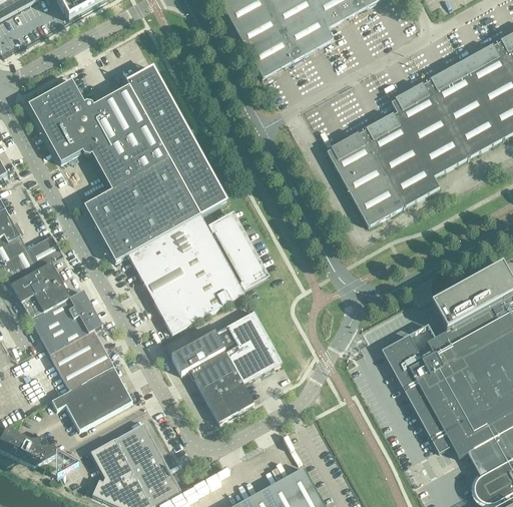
[(0,0),(0,17),(31,0),(58,0),(69,18),(101,0),(0,0)]
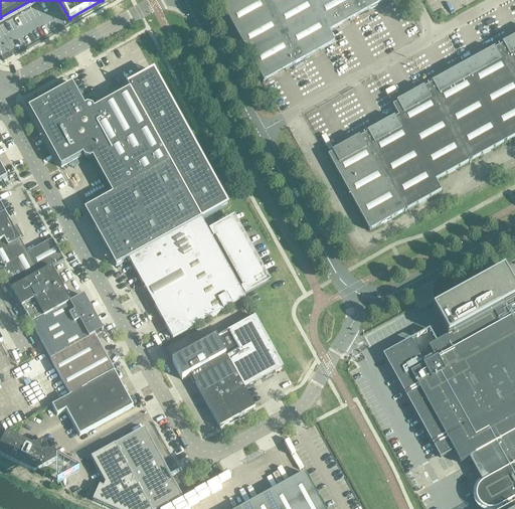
[(299,57),(267,0),(220,0),(258,66),(264,76),(285,64),(286,64),(299,57)]
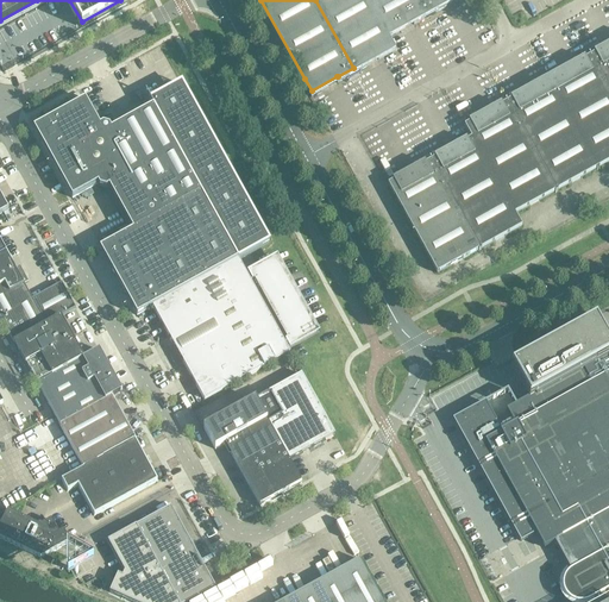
[(389,31),(371,0),(315,0),(353,68),(370,58),(395,44),(389,31)]
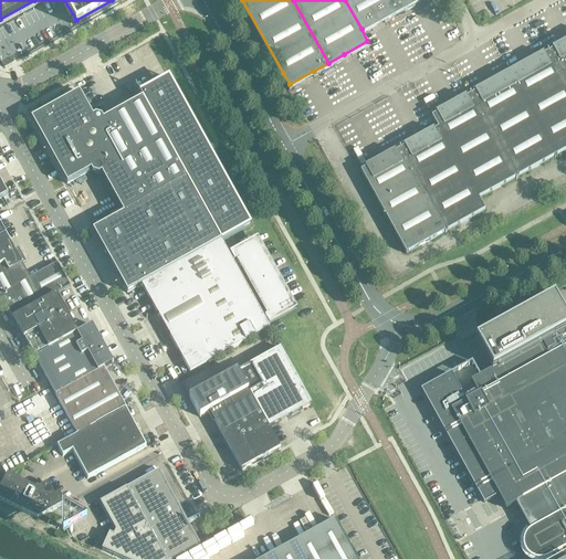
[(399,9),(394,0),(345,0),(362,29),(384,17),(385,17),(399,9)]
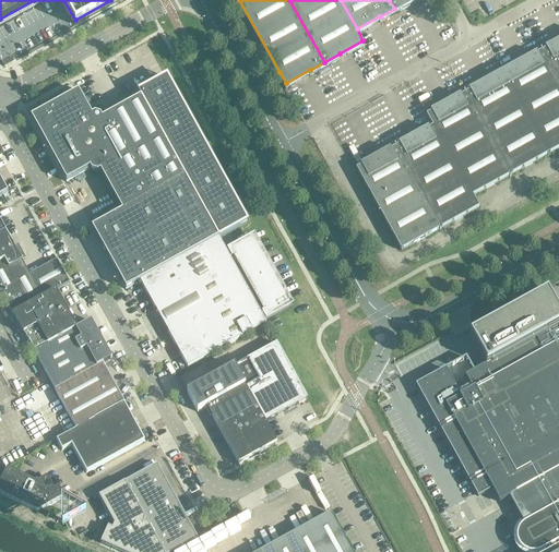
[(389,0),(394,9),(409,0),(389,0)]
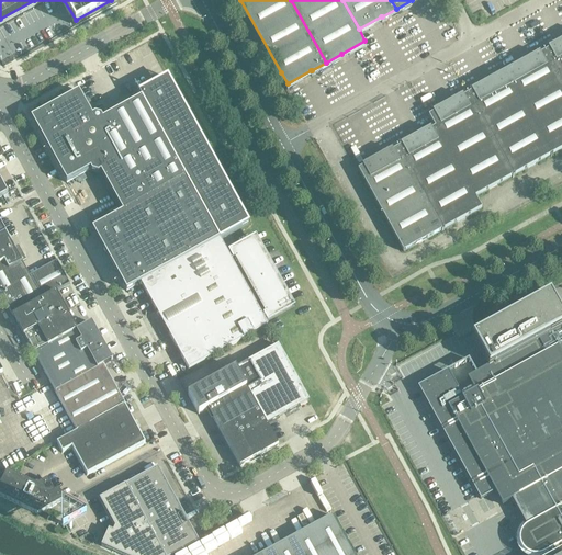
[(561,34),(548,43),(549,44),(544,46),(561,78),(561,34)]
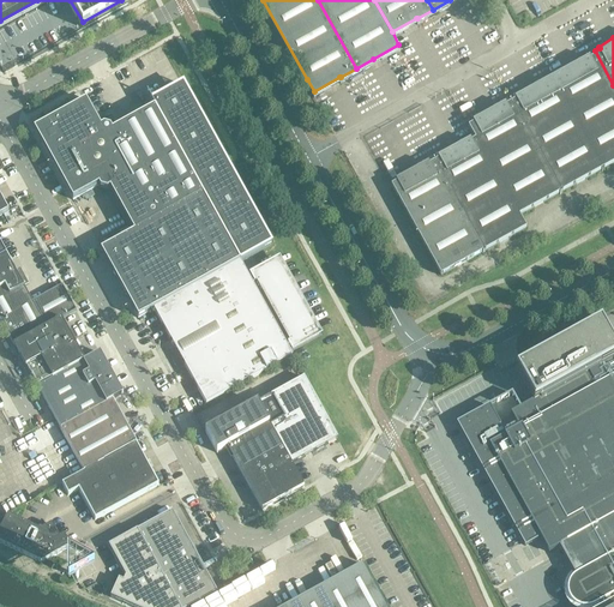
[(613,85),(595,50),(590,54),(589,52),(552,72),(553,74),(603,164),(605,164),(603,163),(613,156),(613,85)]
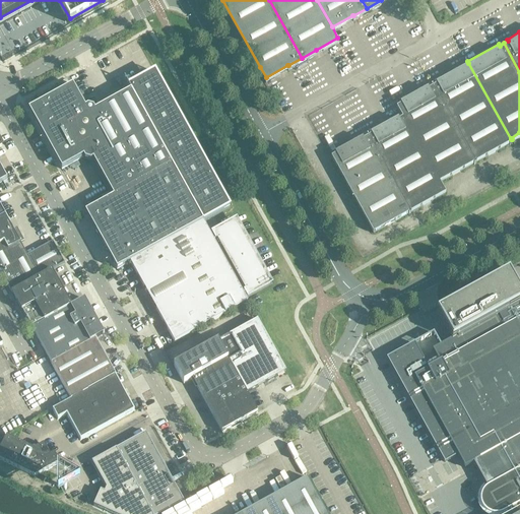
[(511,139),(468,63),(467,61),(436,79),(437,80),(433,82),(475,158),(476,158),(475,157),(489,150),(509,139),(510,140),(511,139)]
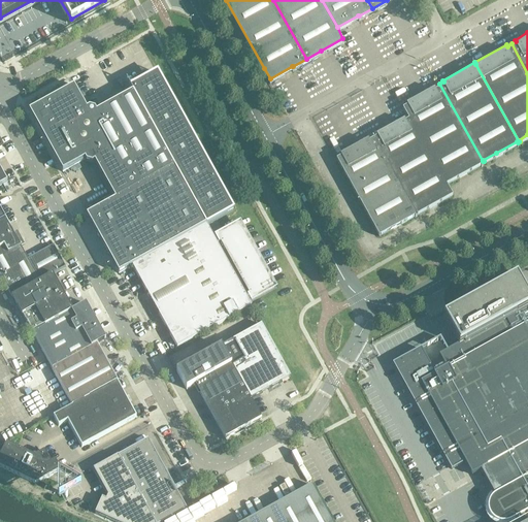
[(206,220),(233,204),(158,67),(130,83),(132,87),(96,107),(95,104),(90,102),(87,104),(74,80),(29,106),(63,166),(85,154),(86,156),(92,158),(94,157),(116,194),(87,210),(119,268),(132,260),(206,220)]
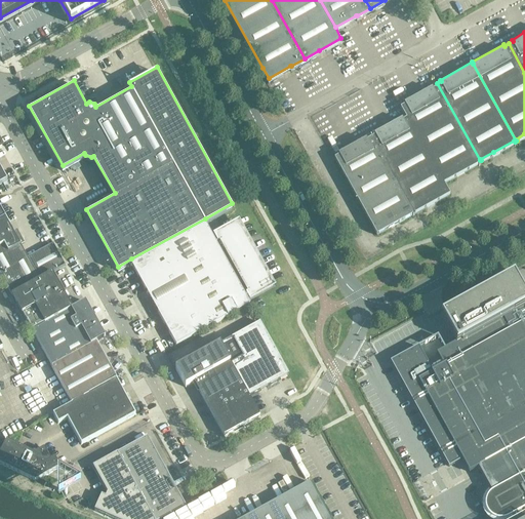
[(480,160),(437,83),(433,85),(432,84),(404,100),(405,101),(400,104),(406,114),(443,180),(478,160),(479,161),(480,160)]
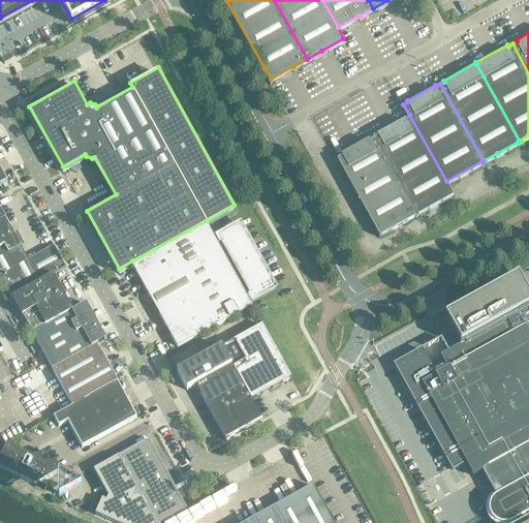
[(446,181),(409,115),(406,117),(405,116),(377,131),(378,132),(373,135),(415,212),(453,191),(446,181)]
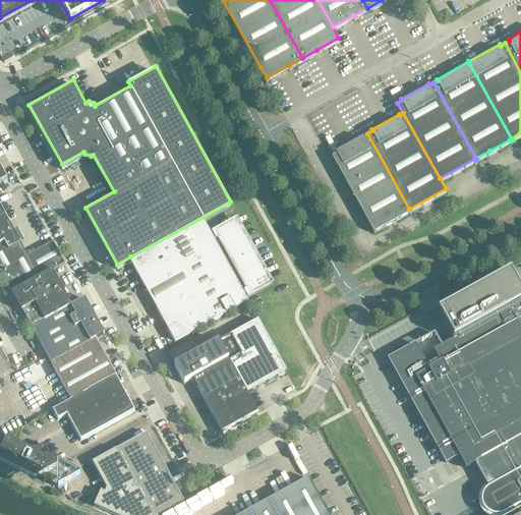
[(409,209),(367,133),(364,134),(363,133),(336,149),(337,150),(332,153),(373,228),(409,209)]
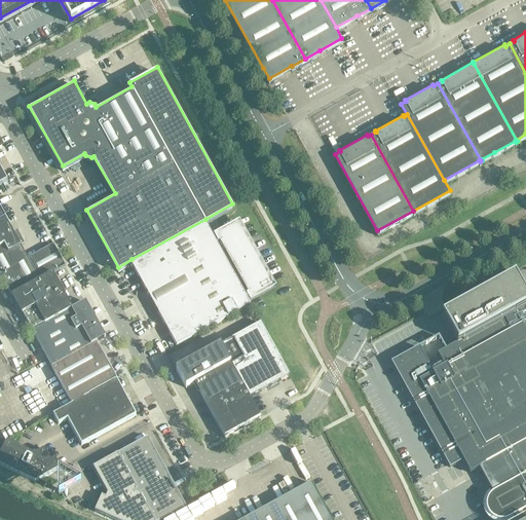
[(28,253),(16,232),(5,212),(0,214),(0,269),(11,291),(52,268),(66,261),(53,238),(28,253)]
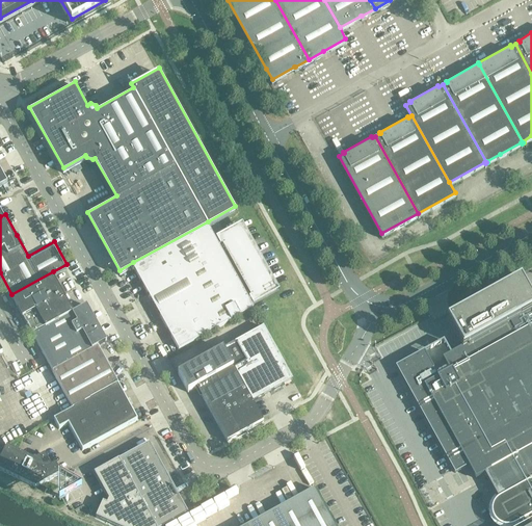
[(276,284),(241,220),(219,233),(221,238),(218,240),(215,234),(208,221),(133,262),(149,291),(184,271),(193,289),(159,309),(179,344),(254,303),(247,293),(251,291),(254,295),(276,284)]
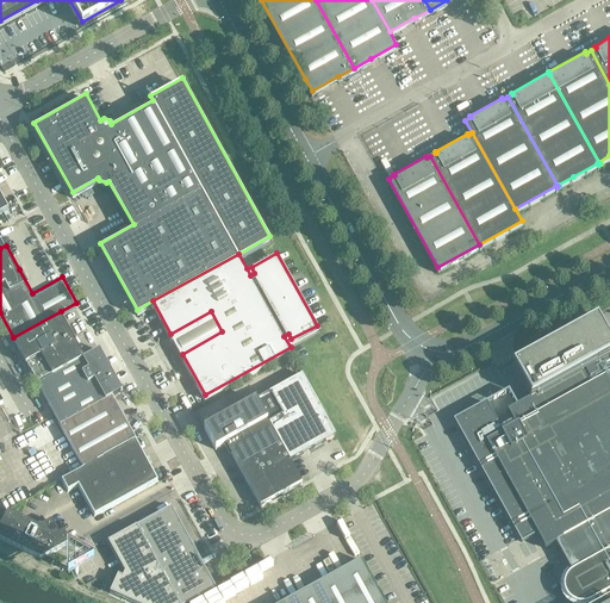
[(83,352),(79,343),(79,342),(79,341),(78,342),(73,333),(73,331),(72,331),(70,329),(74,328),(70,323),(68,324),(67,323),(67,322),(61,311),(13,337),(37,379),(37,378),(85,352),(83,352)]
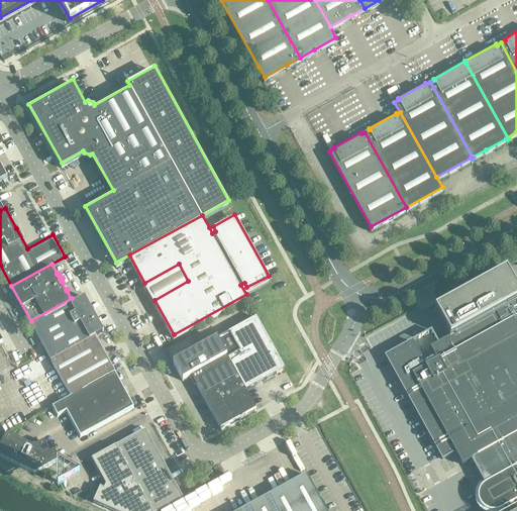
[(488,477),(516,461),(516,285),(506,266),(434,305),(449,332),(438,338),(430,325),(383,351),(440,455),(454,447),(461,461),(475,453),(488,477)]
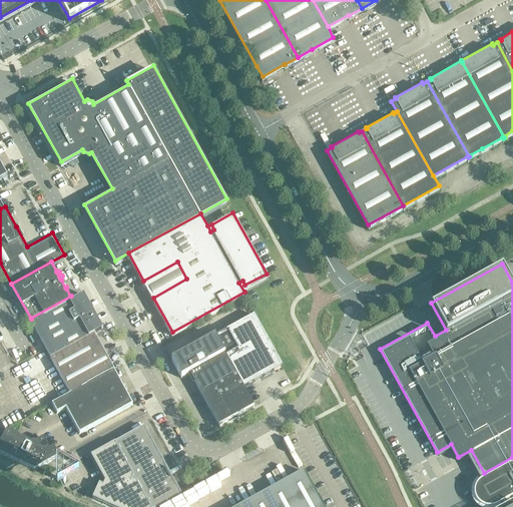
[(113,364),(94,329),(103,325),(83,290),(71,296),(31,318),(53,358),(70,389),(113,364)]
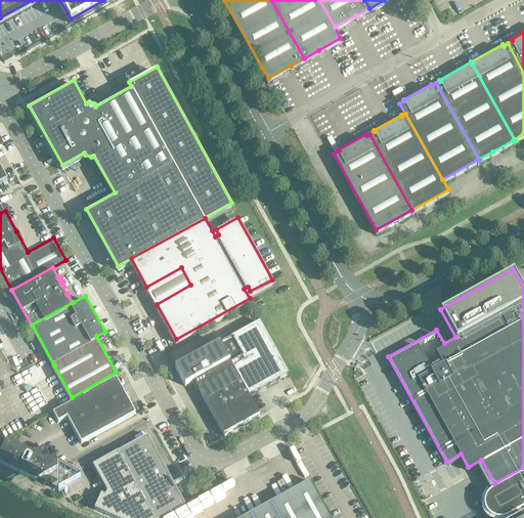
[(289,369),(259,316),(220,338),(229,356),(249,391),(289,369)]
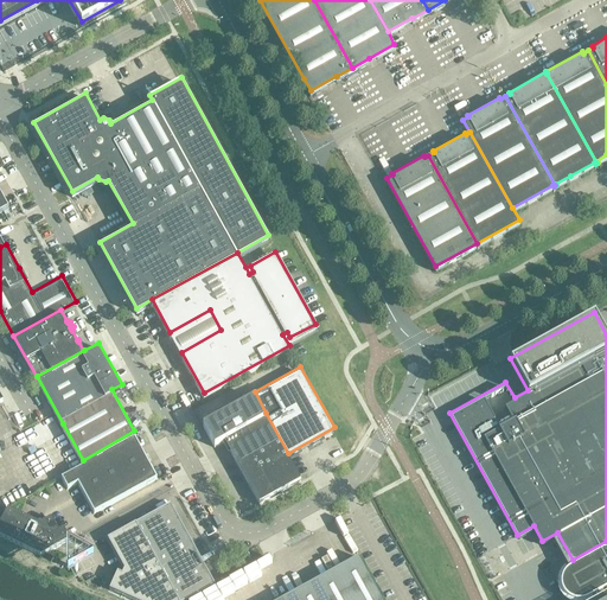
[(288,453),(266,413),(255,391),(203,421),(215,441),(224,435),(259,498),(300,474),(288,453)]
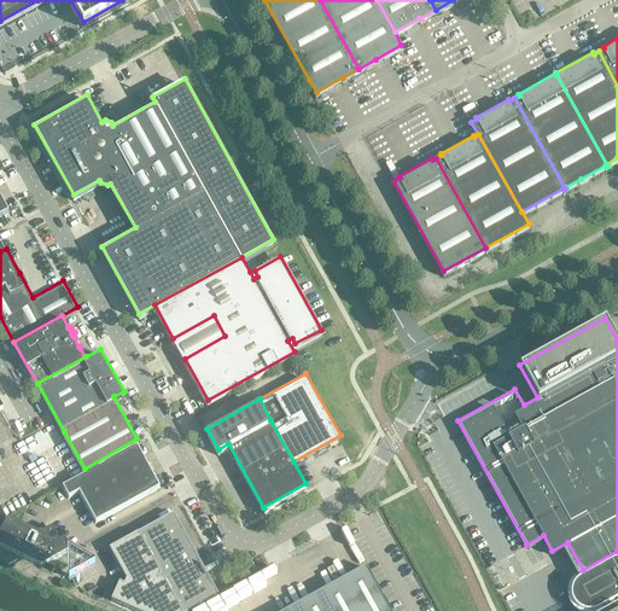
[(161,482),(153,470),(136,438),(85,469),(62,481),(68,493),(79,487),(95,517),(161,482)]
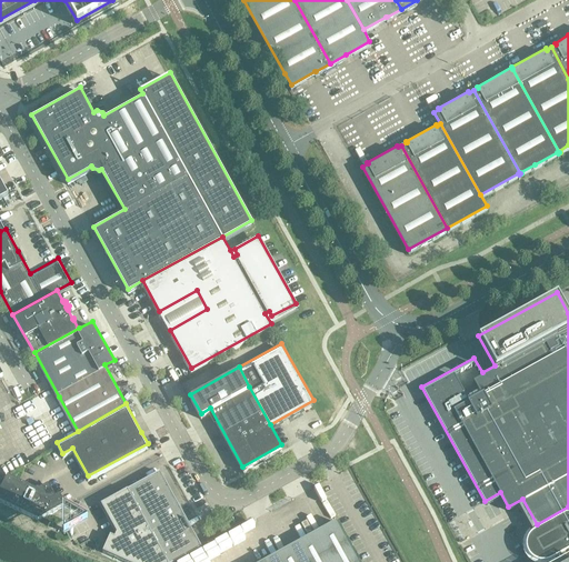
[(165,561),(201,542),(170,485),(159,467),(101,499),(117,528),(115,532),(108,530),(106,535),(107,535),(102,547),(137,561),(165,561)]
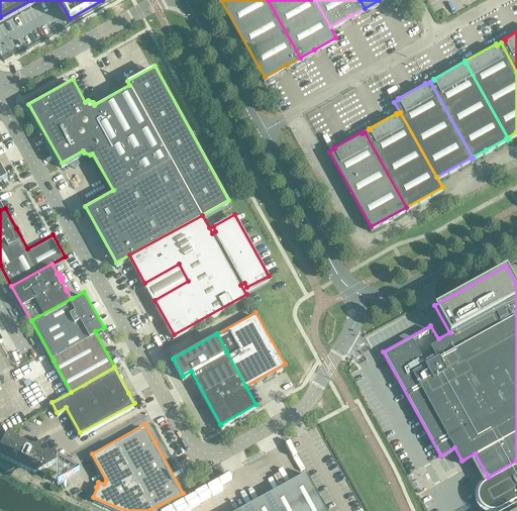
[(516,510),(516,461),(488,477),(484,479),(482,481),(480,483),(479,485),(478,487),(478,489),(477,492),(478,494),(478,496),(479,499),(481,501),(483,503),(484,505),(487,506),(490,507),(494,508),(498,507),(502,505),(507,502),(510,508),(504,510),(516,510)]
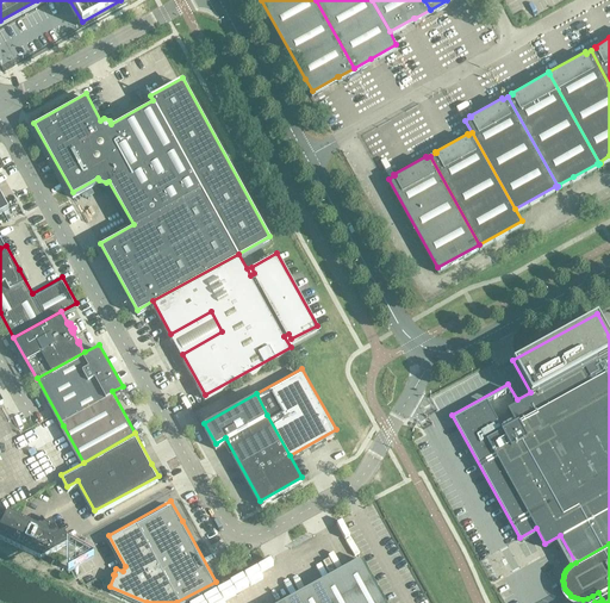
[(386,602),(361,557),(360,554),(271,602),(386,602)]
